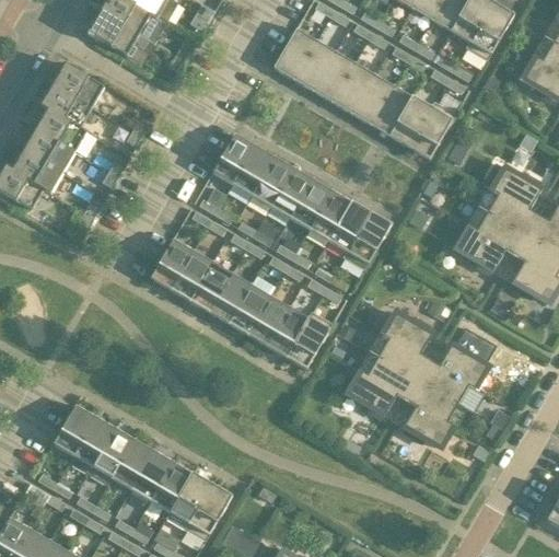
[(106,0),(100,12),(139,35),(151,15),(151,14),(126,0),(106,0)]
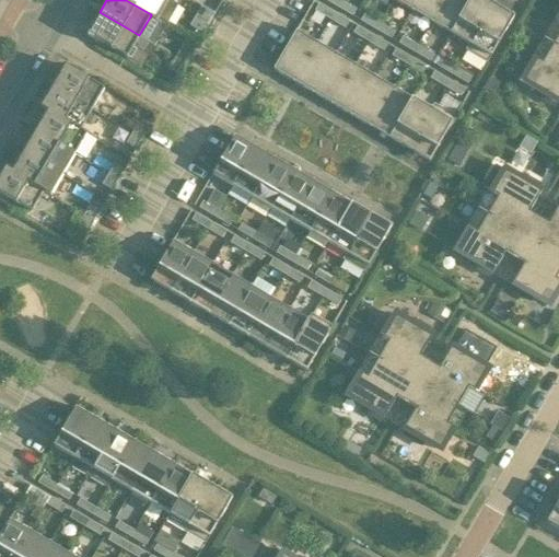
[(126,0),(151,14),(151,15),(165,24),(178,3),(173,0),(126,0)]
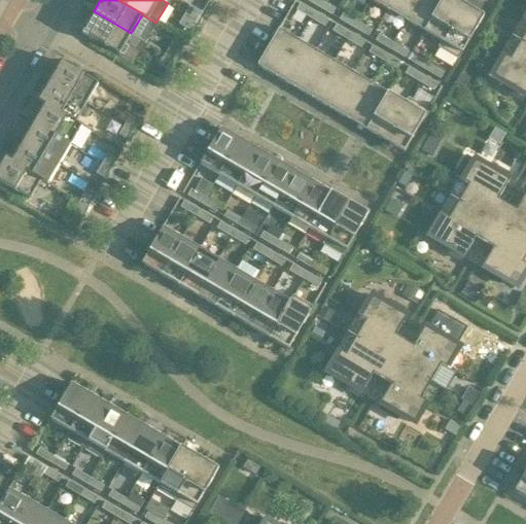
[(336,6),(324,0),(320,0),(317,4),(331,12),(336,6)]
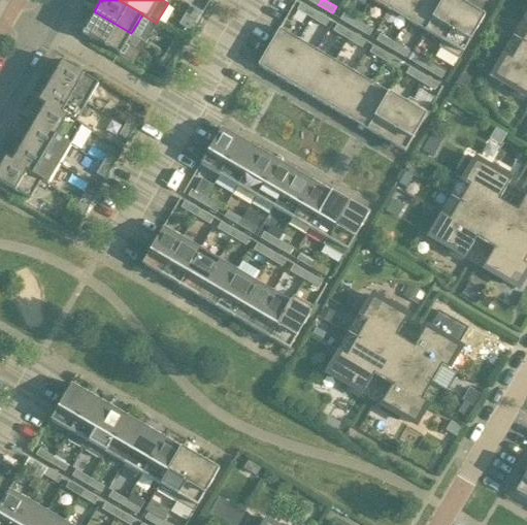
[(374,0),(389,8),(393,0),(374,0)]
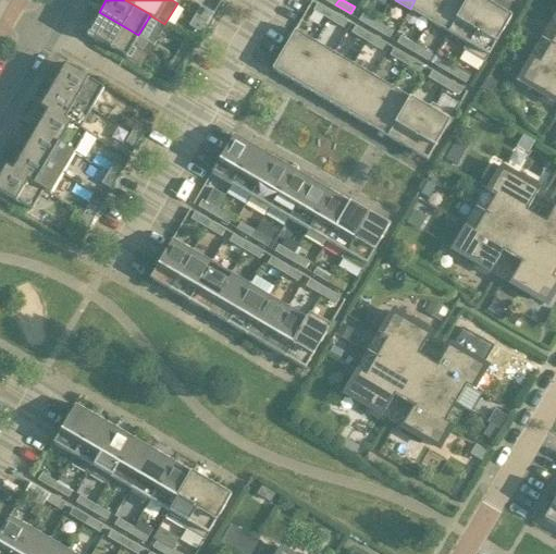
[(415,0),(410,9),(430,20),(441,0),(415,0)]
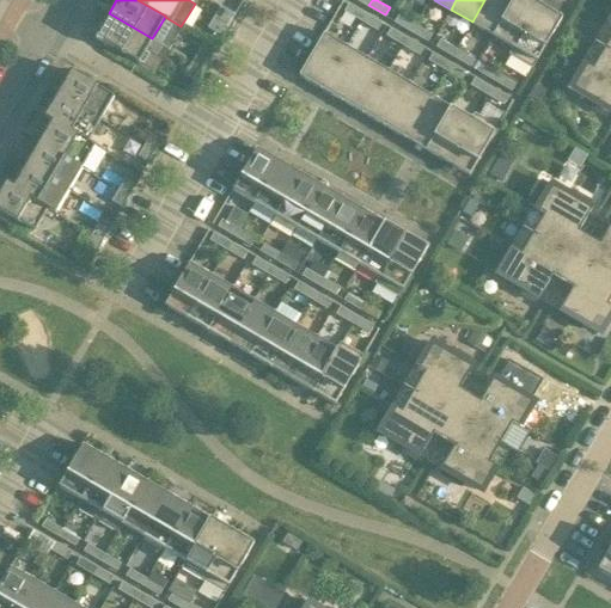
[(484,0),(472,22),(494,35),(513,0),(484,0)]
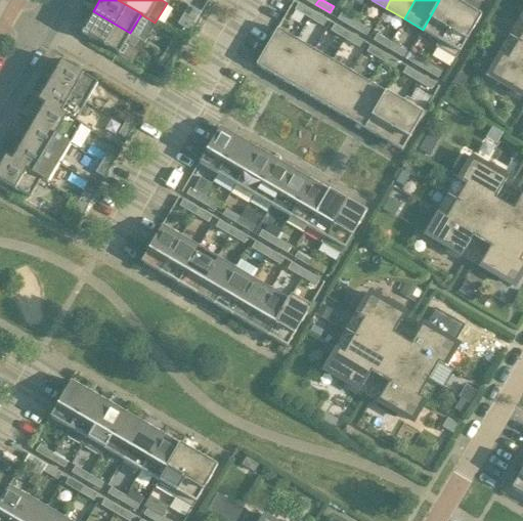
[(439,0),(423,30),(439,39),(440,40),(462,4),(454,0),(439,0)]
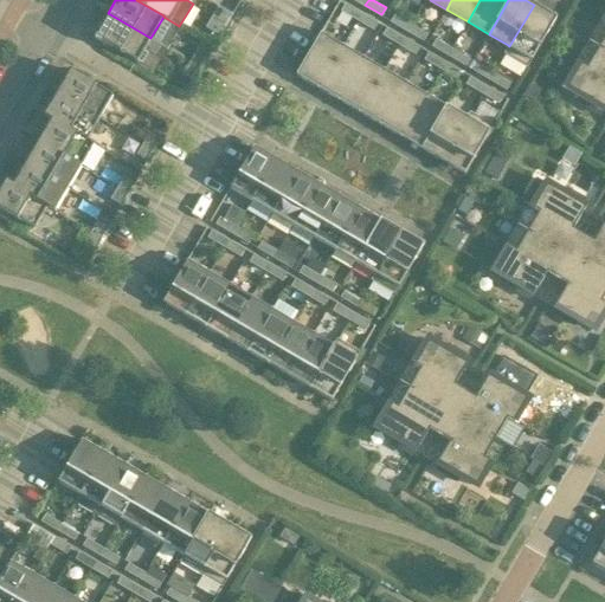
[(358,19),(361,12),(345,1),(340,10),(358,19)]
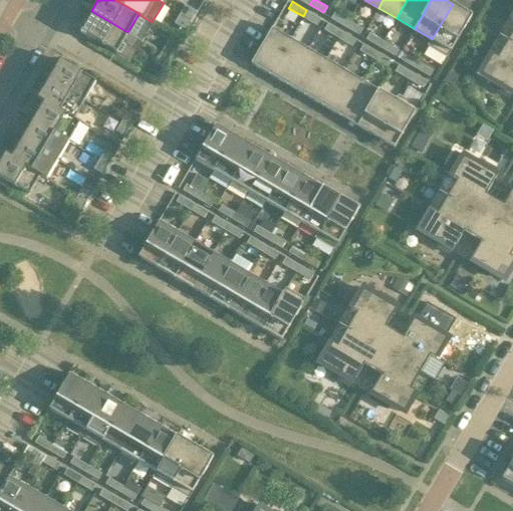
[(180,12),(192,19),(197,9),(186,2),(180,12)]
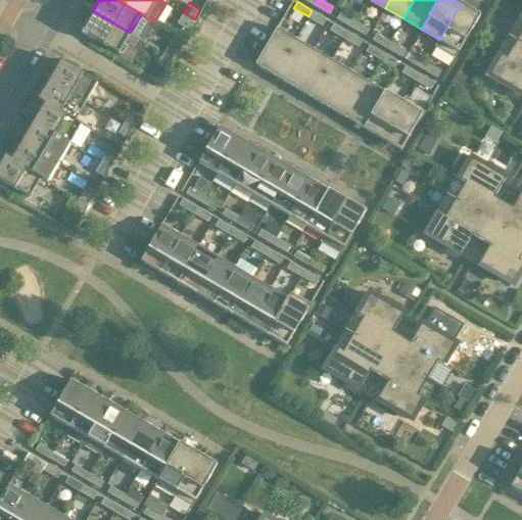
[(479,15),(461,4),(439,40),(438,39),(435,45),(455,57),(479,15)]
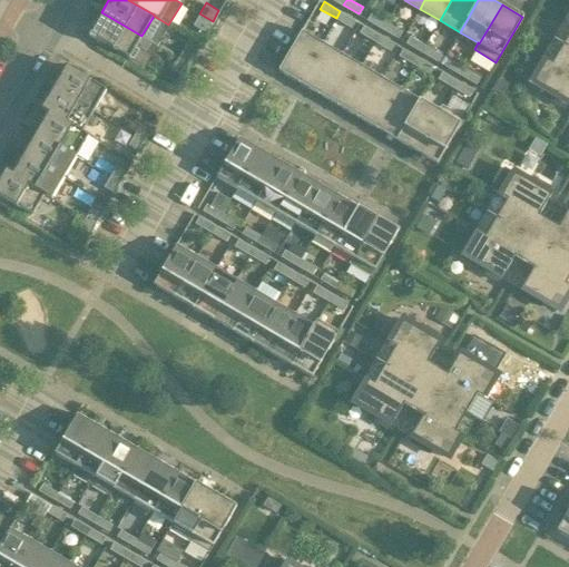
[(355,20),(340,11),(336,18),(352,27),(355,20)]
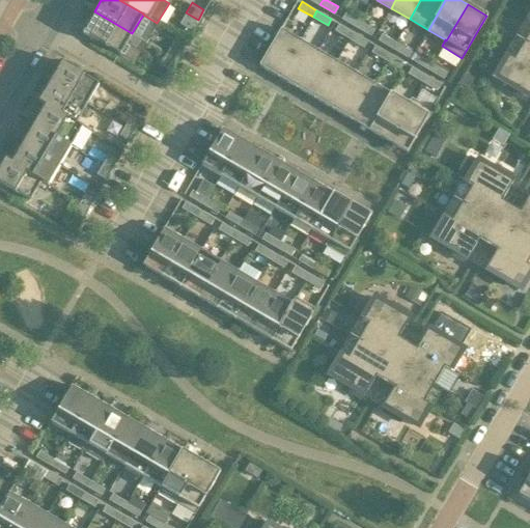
[(143,38),(132,33),(94,11),(83,31),(120,53),(127,43),(138,48),(143,38)]
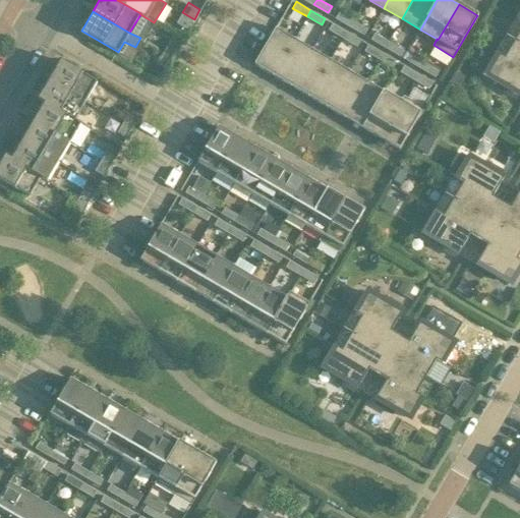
[(336,17),(350,25),(353,19),(339,11),(336,17)]
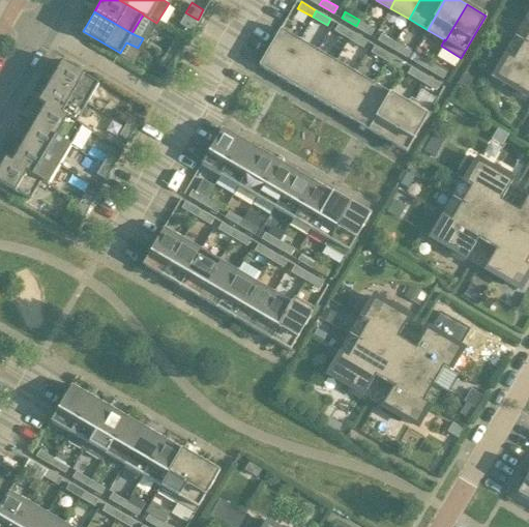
[(192,29),(198,20),(185,12),(180,23),(192,29)]
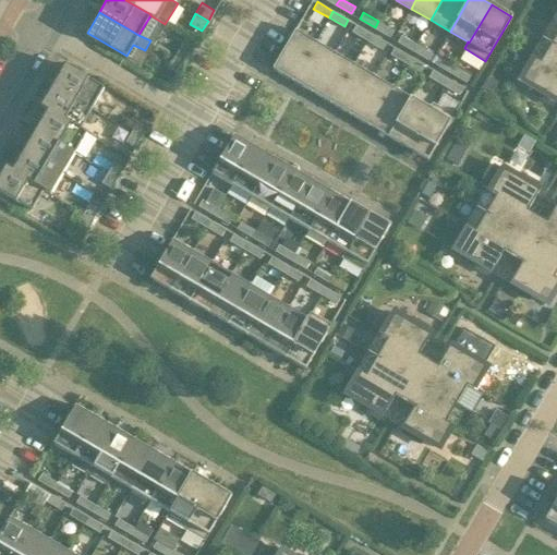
[(394,29),(378,21),(375,27),(389,36),(394,29)]
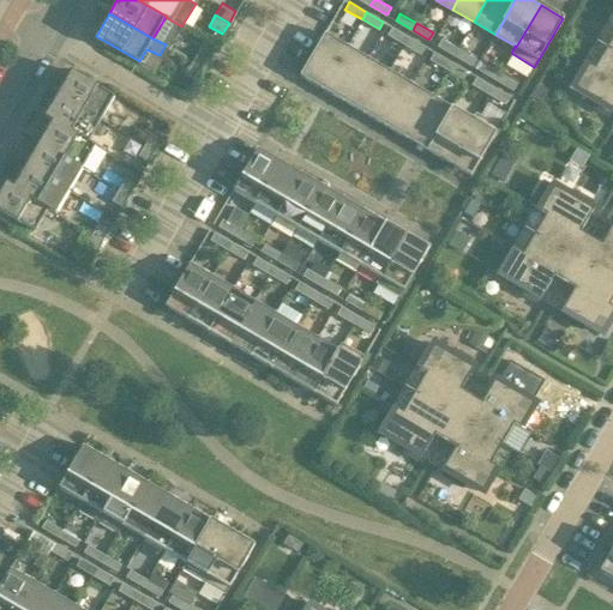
[(392,26),(391,28),(388,35),(404,44),(409,36),(392,26)]
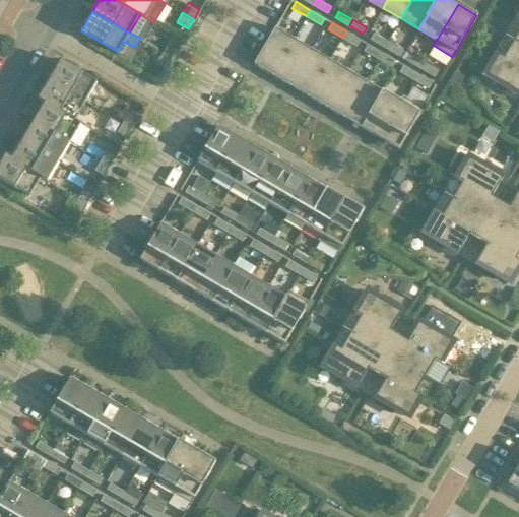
[(254,63),(272,74),(294,38),(275,27),(254,63)]
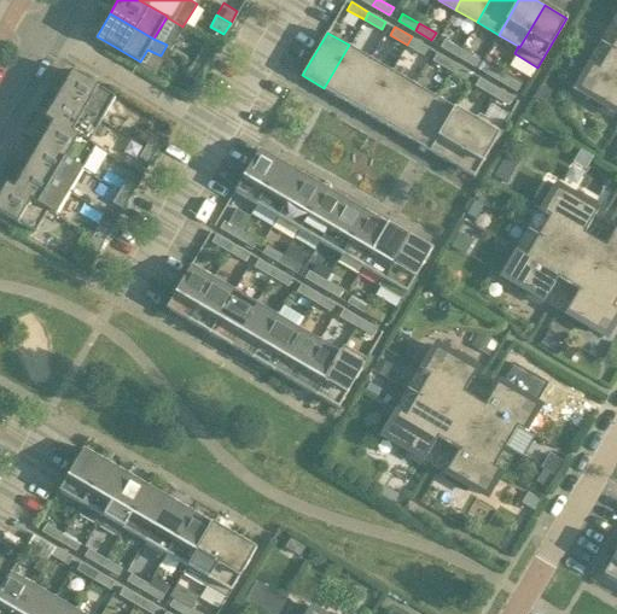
[(428,46),(412,36),(407,45),(424,54),(428,46)]
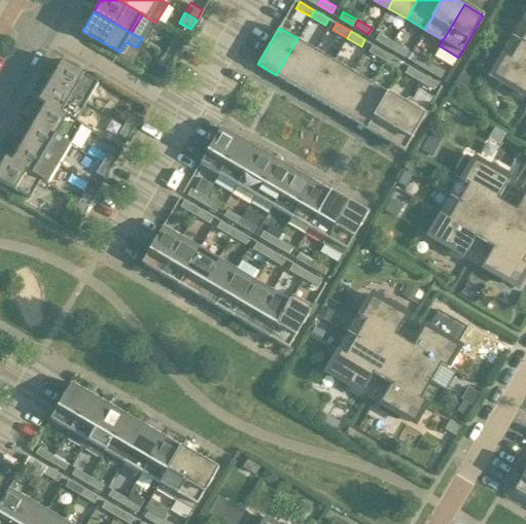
[(376,39),(390,47),(394,40),(379,32),(376,39)]
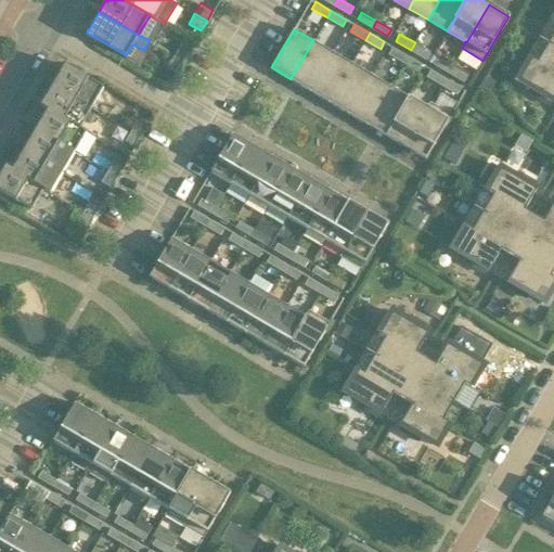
[(291,79),(310,90),(333,52),(313,40),(291,79)]
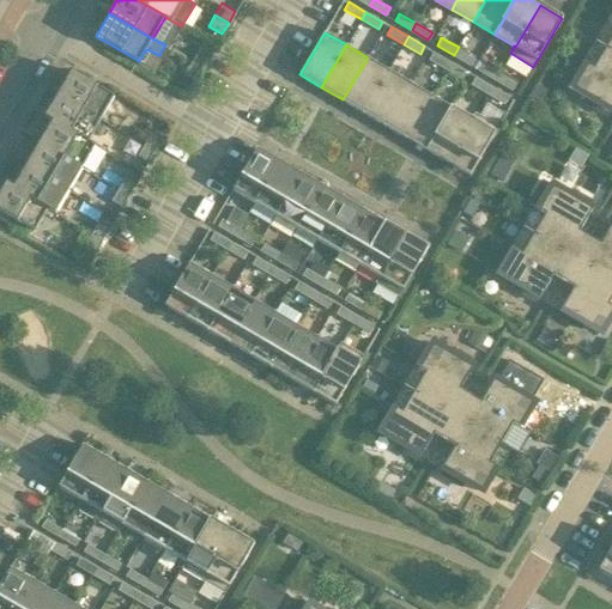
[(474,56),(459,47),(454,55),(470,65),(474,56)]
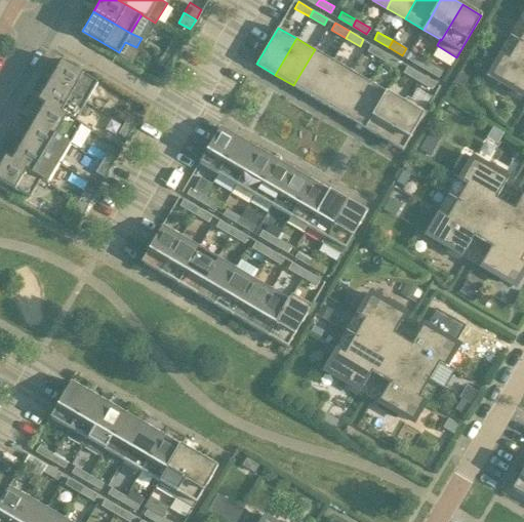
[(523,43),(518,40),(509,56),(508,57),(523,66),(523,43)]
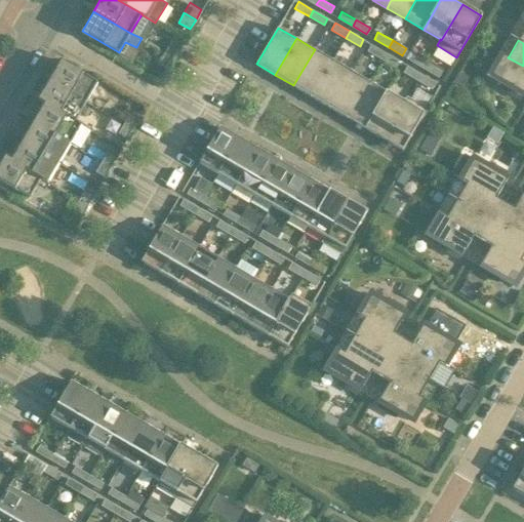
[(170,43),(164,52),(172,57),(178,47),(170,43)]
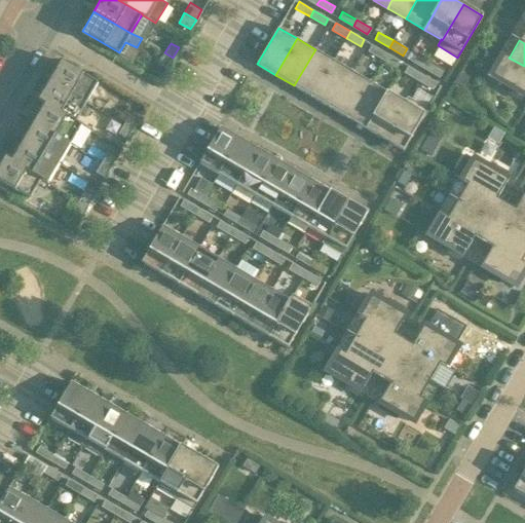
[(372,44),(369,50),(382,59),(386,52),(372,44)]
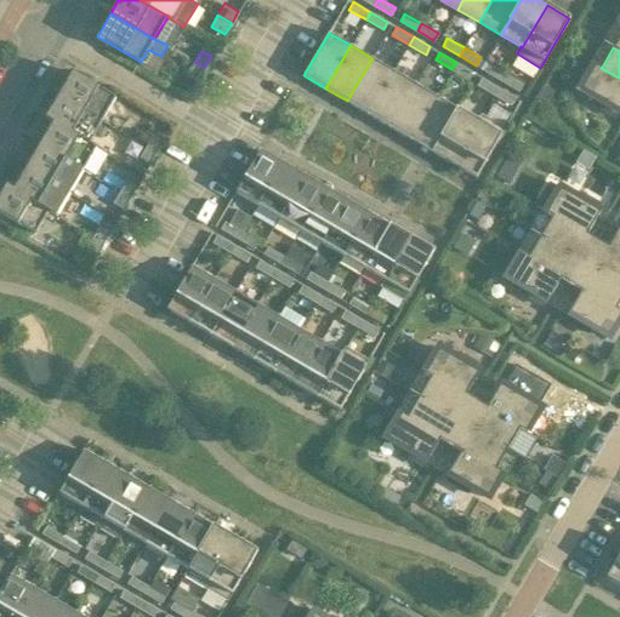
[(347,101),(369,113),(393,70),(373,58),(347,101)]
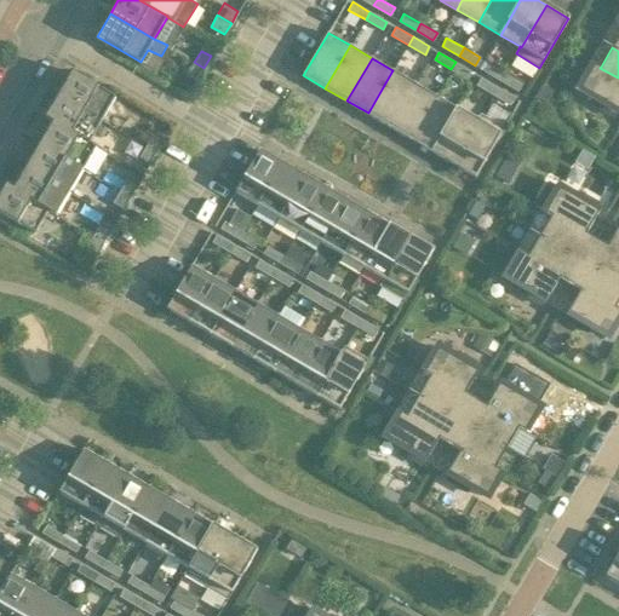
[(198,79),(204,68),(194,62),(188,73),(198,79)]
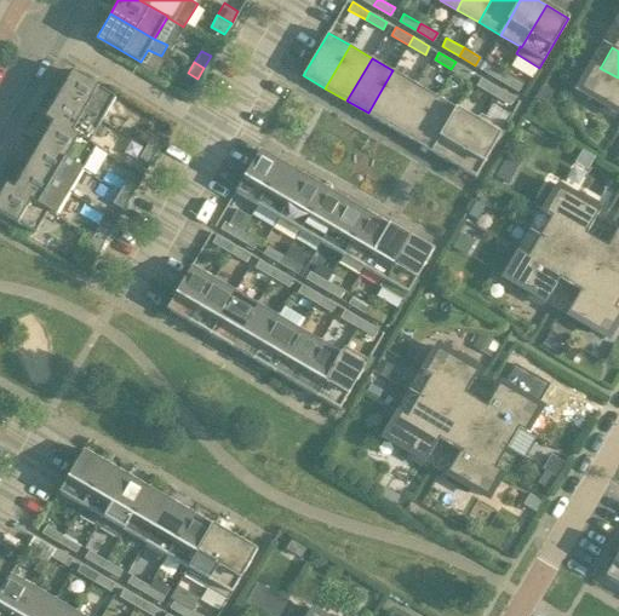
[(473,72),(456,62),(451,69),(468,79),(473,72)]
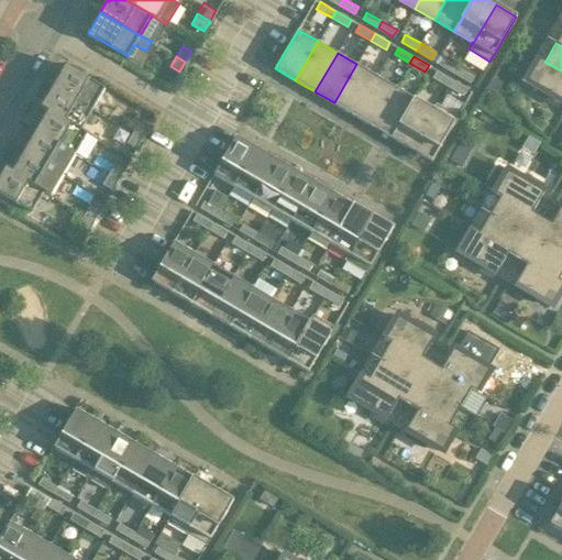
[(440,64),(455,73),(460,66),(444,57),(440,64)]
